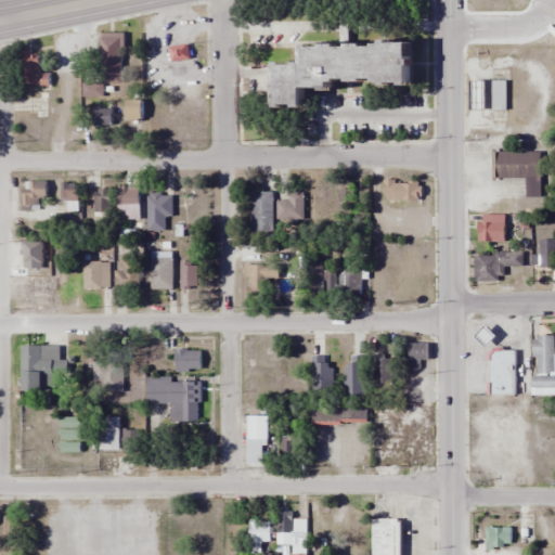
[(99,84),(81,82),(81,97),(101,97),(101,84),(120,84),(121,34),(100,33),(99,84)]
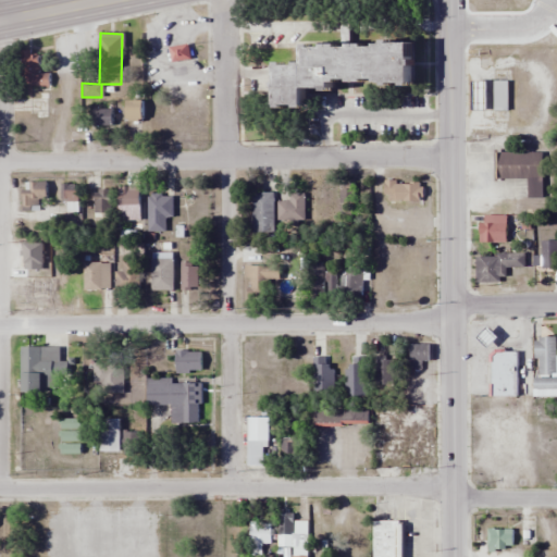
[(305,44),(305,64),(279,64),(279,109),(307,109),(307,85),(412,85),(412,45),(305,44)]
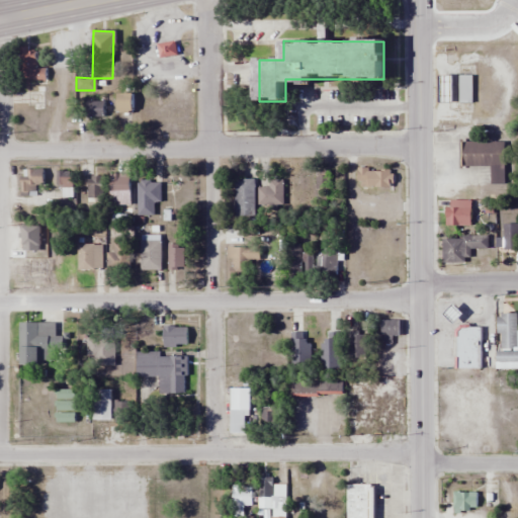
[(46,69),(35,68),(35,53),(21,52),(20,81),(46,82),(46,69)]
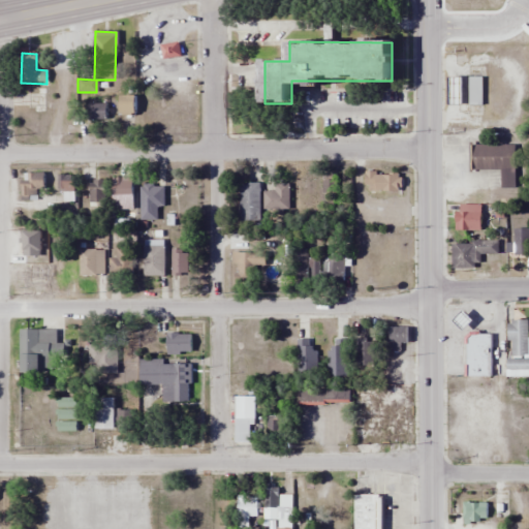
[(447,105),(462,105),(463,76),(447,76),(447,105)]
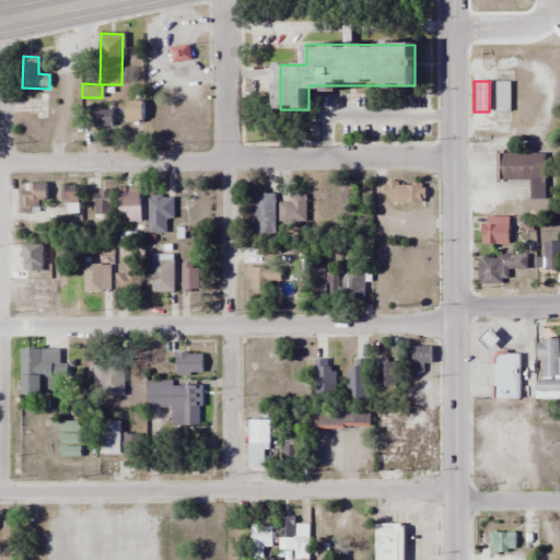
[(510,81),(494,81),(494,112),(510,112),(510,81)]
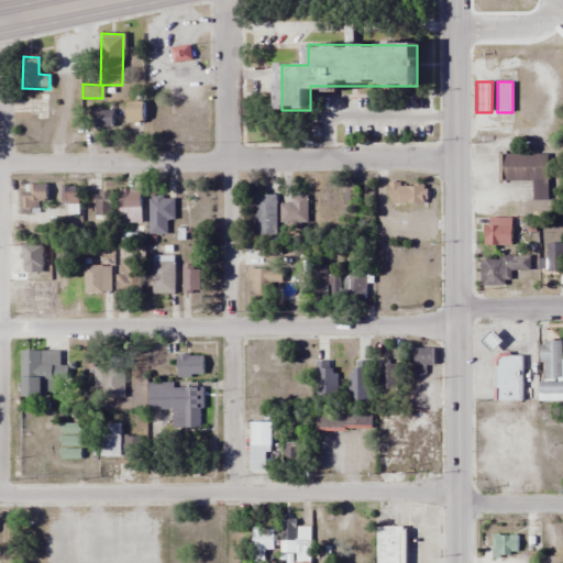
[(143,102),(128,102),(128,121),(143,121),(143,102)]
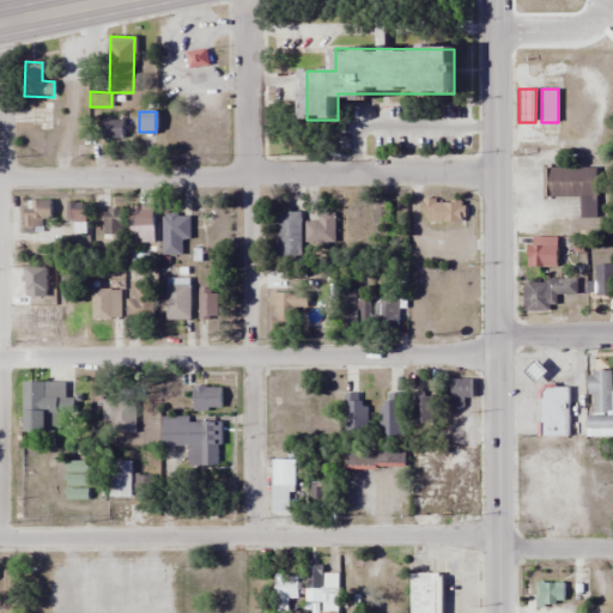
[(123,139),(123,119),(101,119),(101,139),(123,139)]
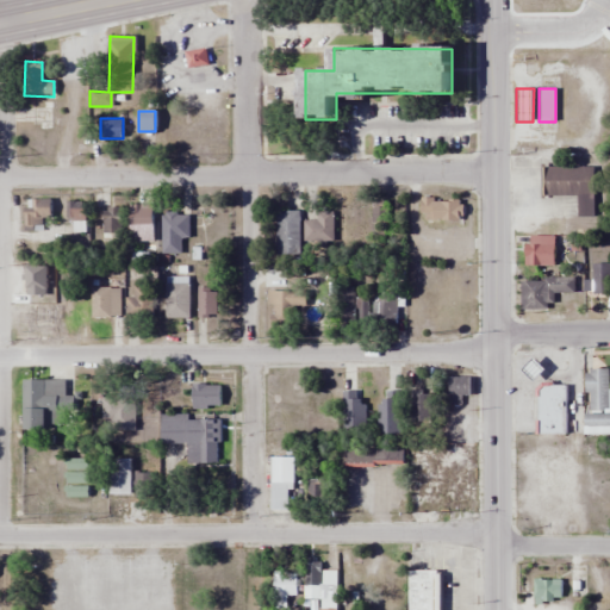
[(576,197),(576,218),(593,217),(593,166),(540,167),(541,197),(576,197)]
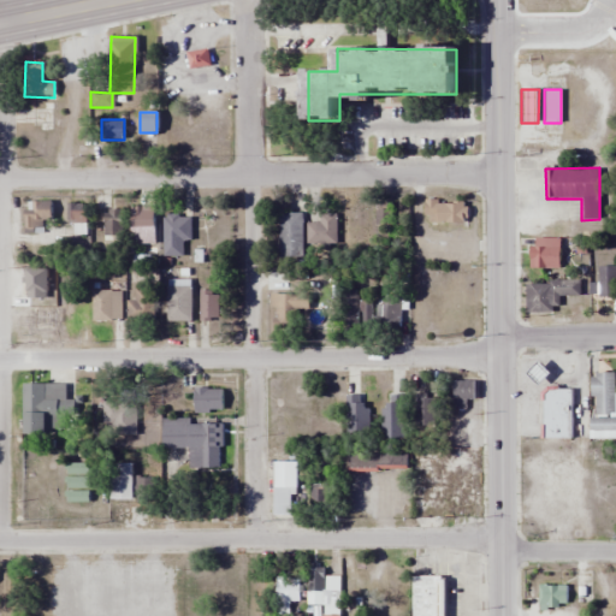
[(24,234),(43,234),(43,220),(51,220),(51,201),(24,201),(24,234)]
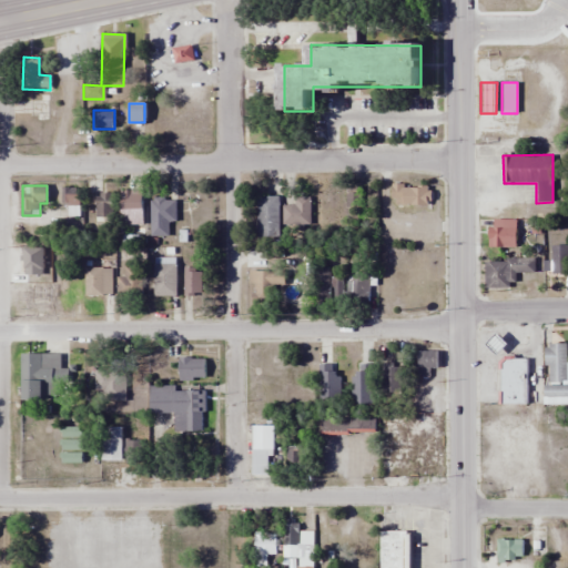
[(429,206),(429,185),(393,185),(393,206),(429,206)]
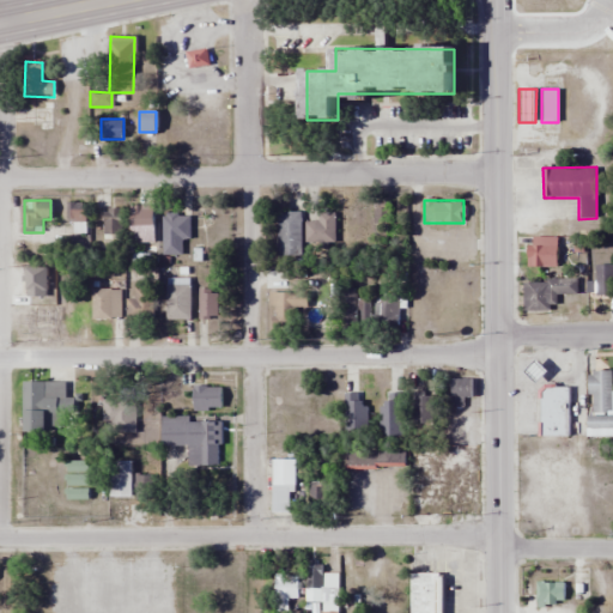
[(89,206),(70,202),(66,219),(85,224),(89,206)]
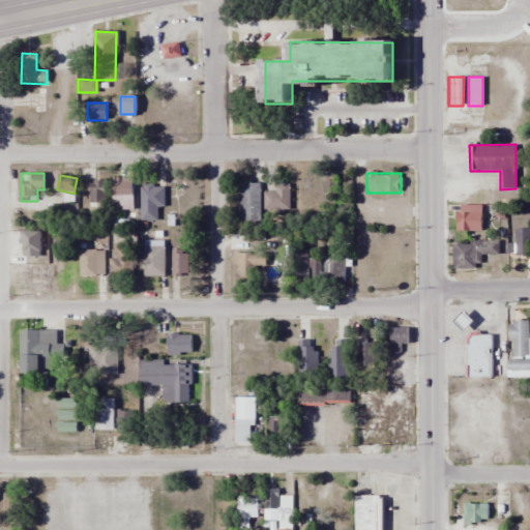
[(339,204),(339,176),(322,176),(322,204),(339,204)]
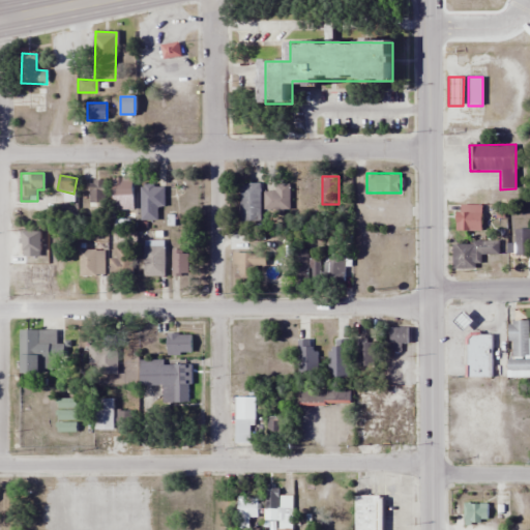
[(134,181),(113,181),(113,209),(134,209),(134,181)]
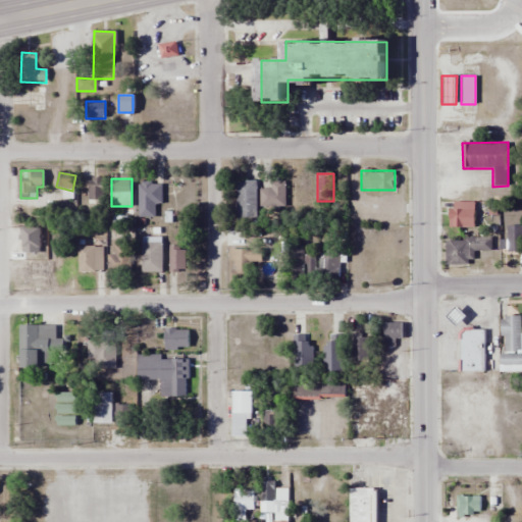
[(88,205),(104,205),(104,179),(88,179),(88,205)]
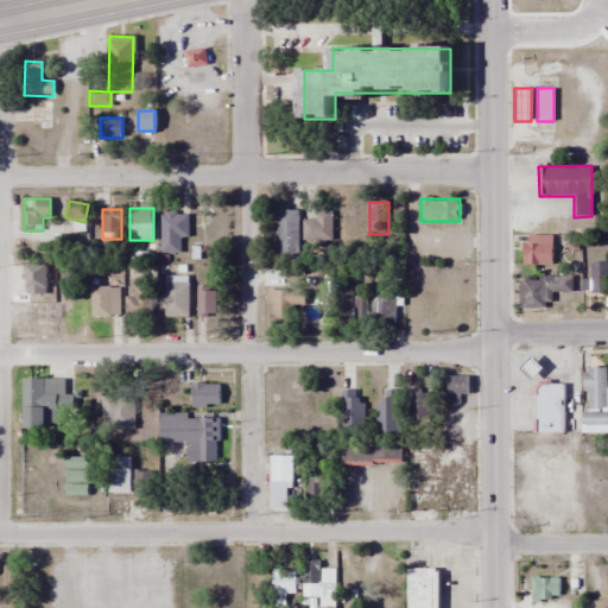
[(298,211),(274,211),(274,254),(298,254),(298,211)]
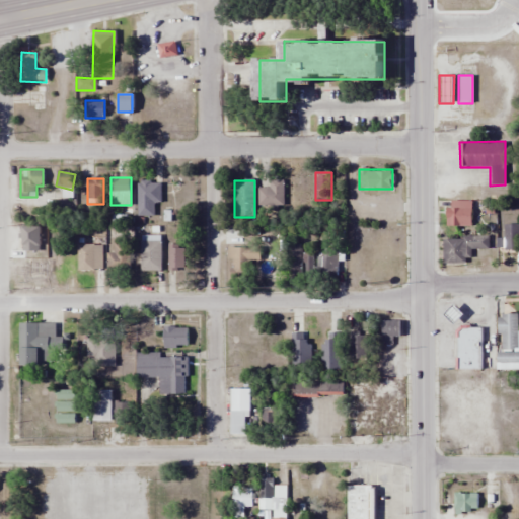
[(270,188),(258,188),(258,207),(284,207),(284,181),(270,181),(270,188)]
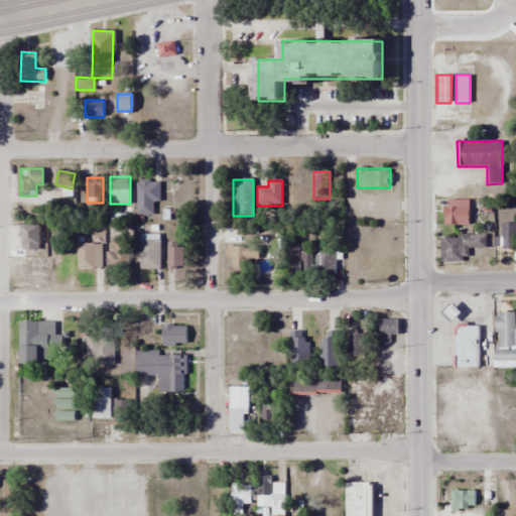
[(160,203),(160,182),(136,182),(136,216),(153,216),(153,203),(160,203)]
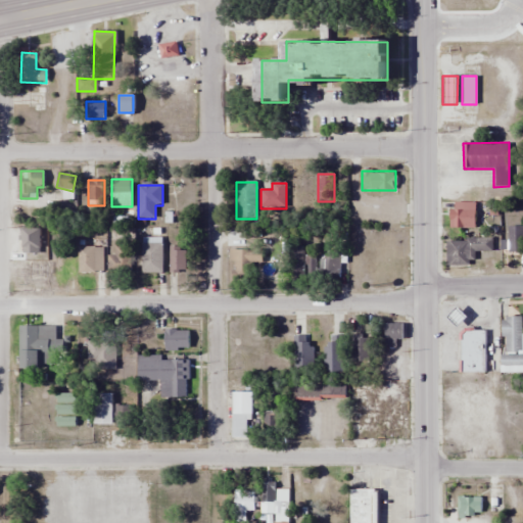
[(453,228),(475,228),(475,202),(453,202),(453,228)]
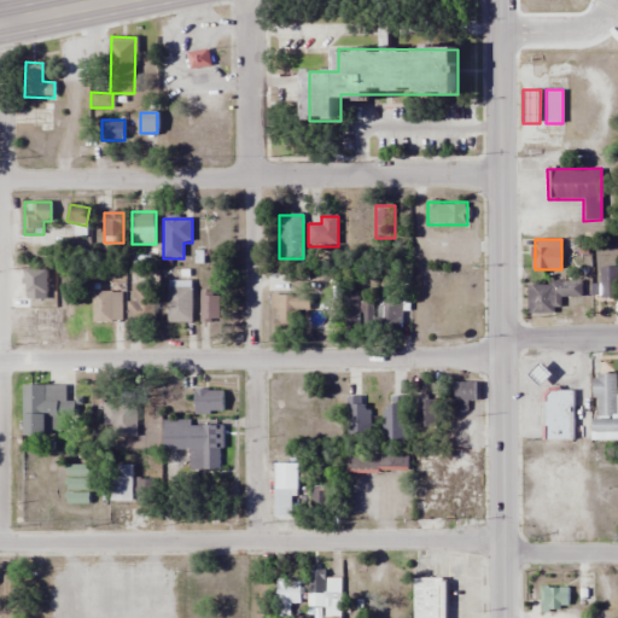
[(600,298),(617,298),(617,268),(600,268),(600,298)]
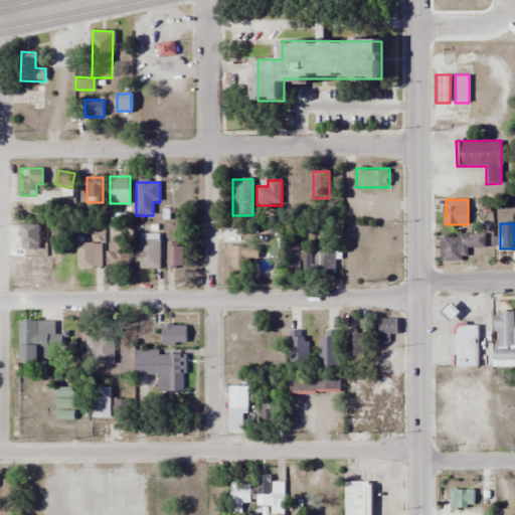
[(41,225),(21,225),(21,250),(41,250),(41,225)]
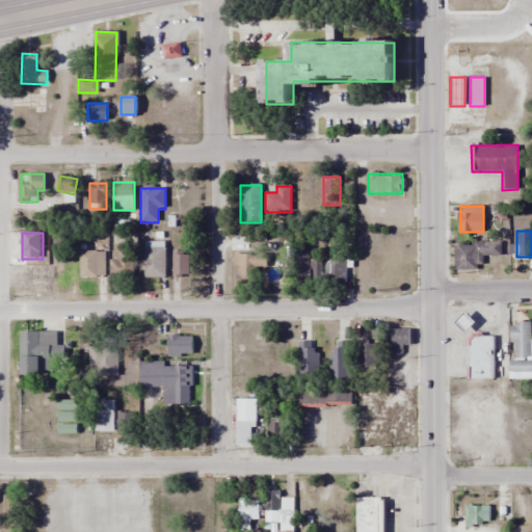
[(144,278),(165,278),(165,242),(144,242),(144,278)]
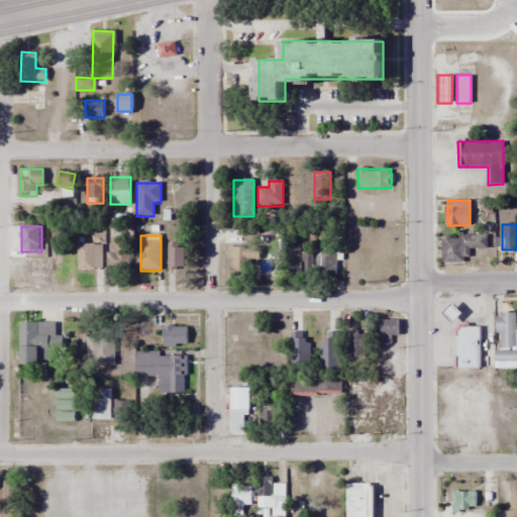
[(486,248),(486,236),(441,236),(440,263),(468,263),(468,248),(486,248)]
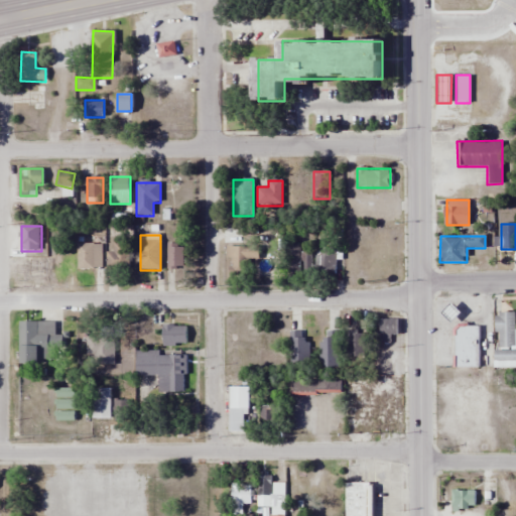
[(284,276),(299,276),(299,243),(284,243),(284,276)]
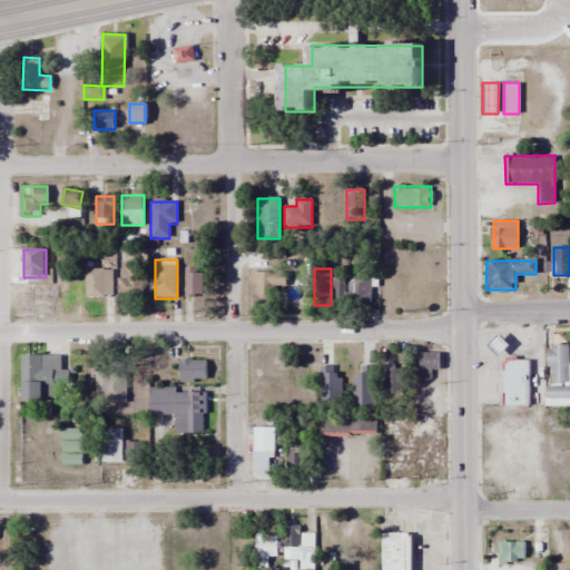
[(86,297),(112,297),(112,269),(86,269),(86,297)]
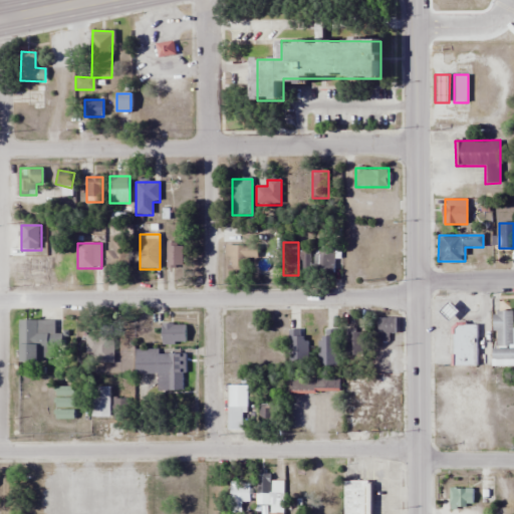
[(129,269),(129,243),(112,243),(112,251),(105,251),(105,269),(129,269)]
